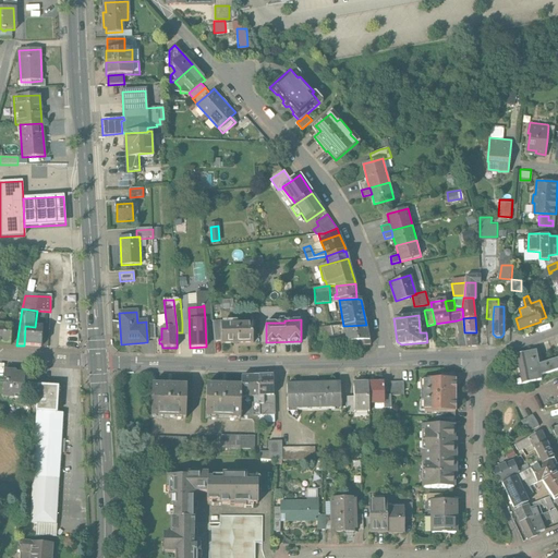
[(222,320),(213,320),(215,342),(221,342),(221,324),(222,324),(222,320)]
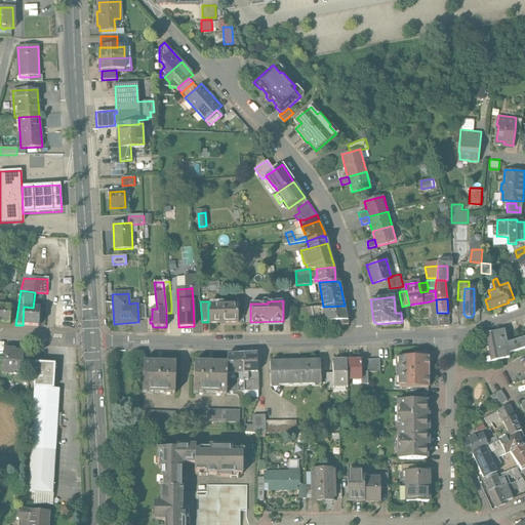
[(209,305),(208,305),(208,322),(208,324),(238,323),(238,305),(209,305)]
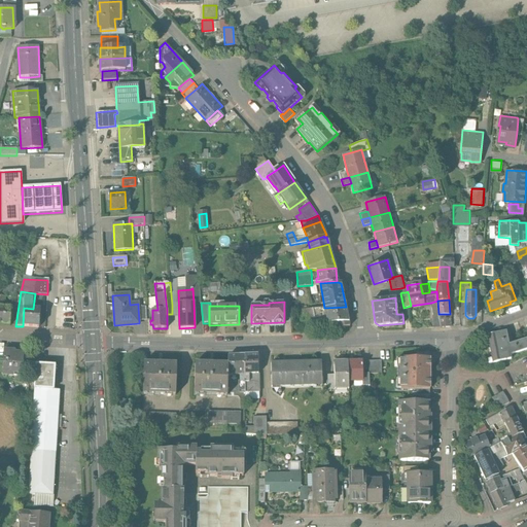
[(146,307),(138,307),(139,321),(146,320),(146,307)]
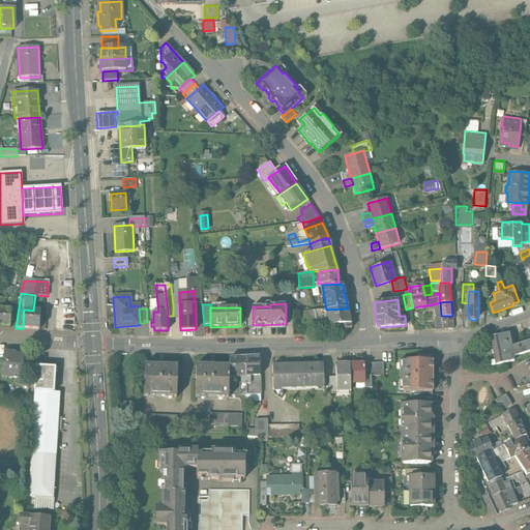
[(348,308),(326,310),(321,310),(322,316),(327,315),(330,325),(341,325),(341,330),(352,328),(348,308)]
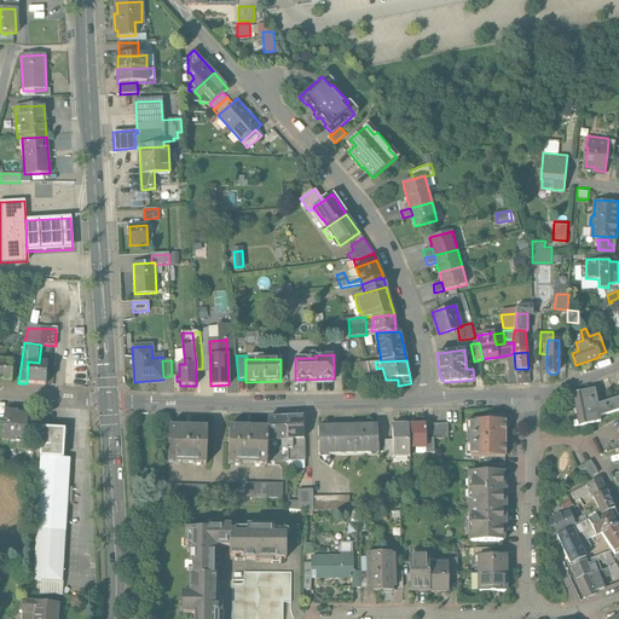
[(0,362),(0,381),(12,382),(13,363),(1,362),(0,362)]
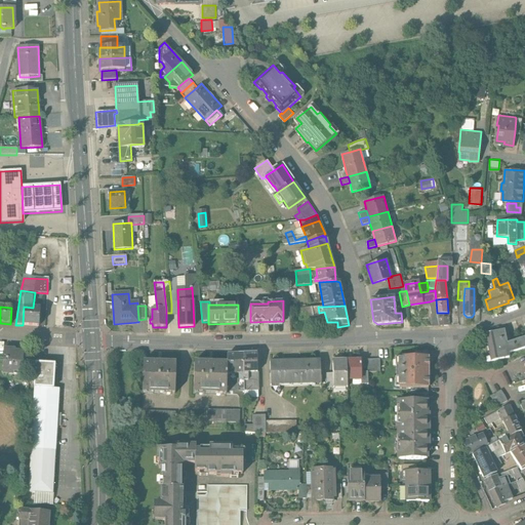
[(33,308),(24,307),(23,325),(39,327),(40,308),(33,308)]
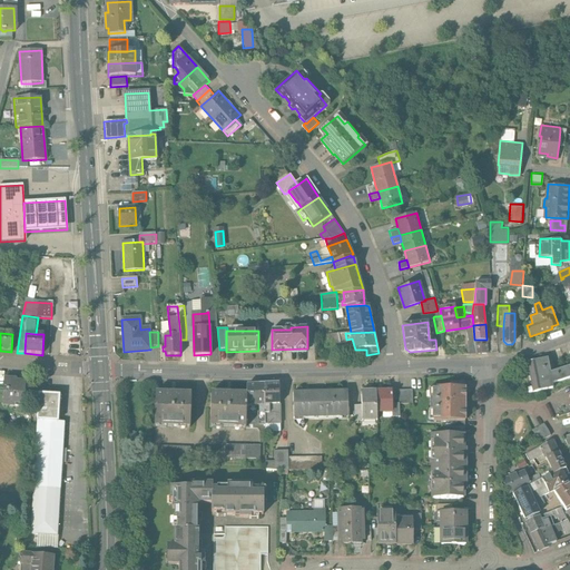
[(341,351),(347,351),(346,340),(345,333),(338,334),(341,350),(341,351)]
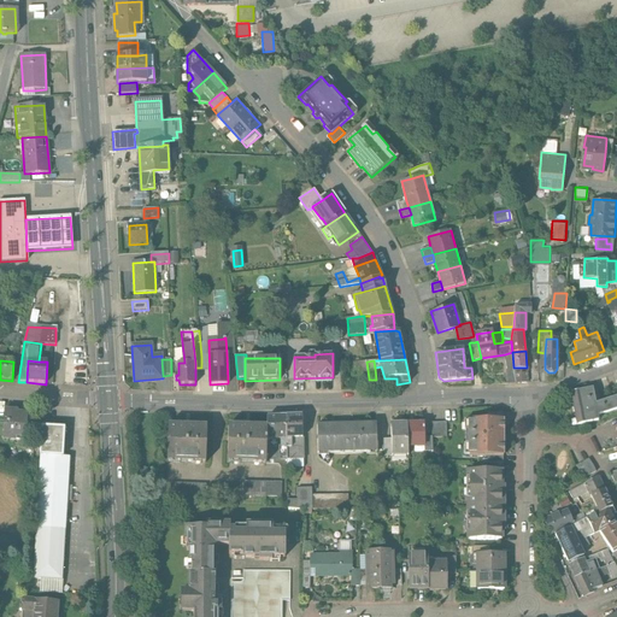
[(369,378),(366,362),(354,363),(357,378),(366,376),(366,380),(369,378)]
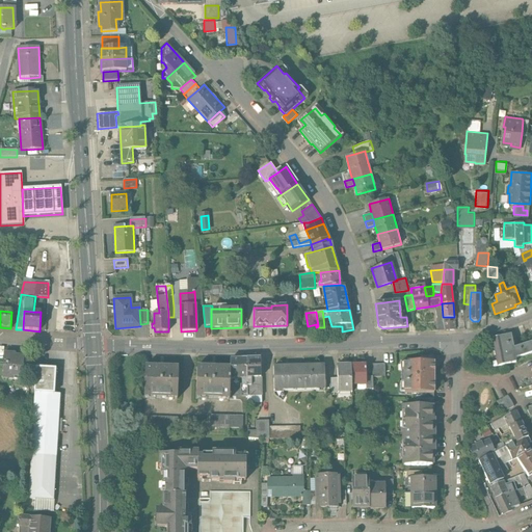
[(510,333),(493,337),(497,360),(494,361),(495,365),(515,361),(515,356),(531,351),(531,348),(530,341),(513,347),(510,333)]
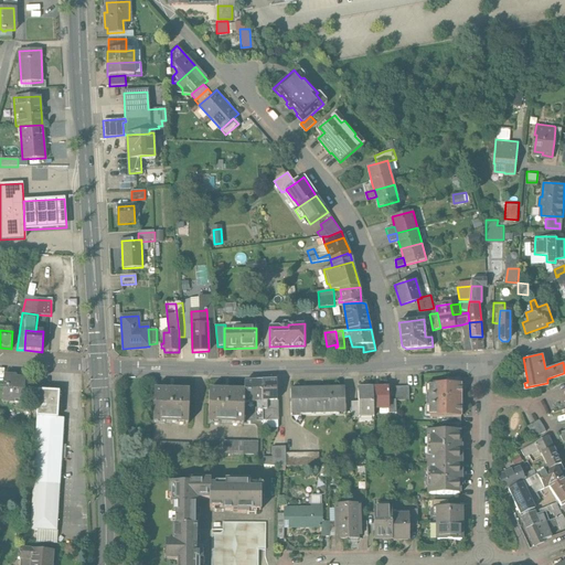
[(4,376),(3,402),(14,402),(14,400),(23,400),(24,380),(16,379),(16,376),(4,376)]
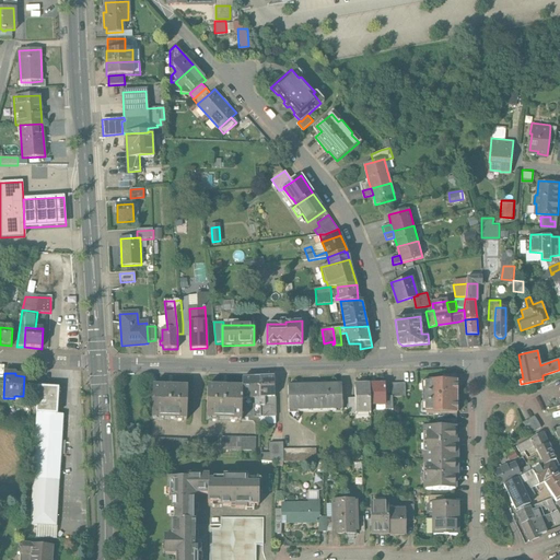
[(275,377),(259,378),(260,398),(266,397),(275,397),(275,377)]
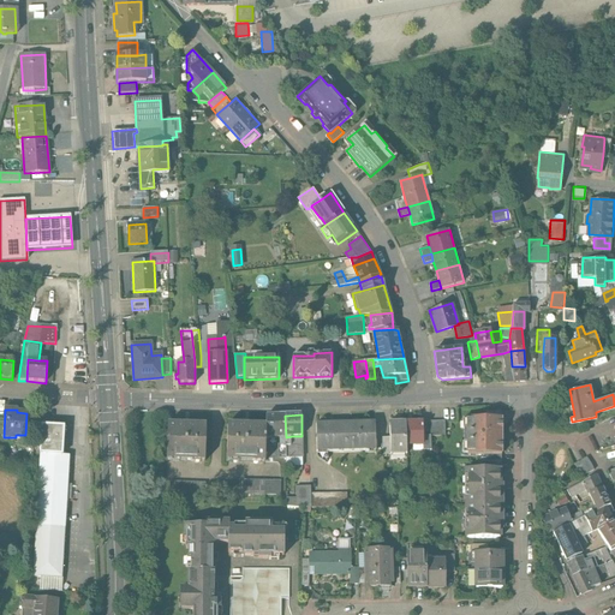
[(267,416),(267,425),(267,437),(280,437),(280,445),(279,445),(279,458),(286,458),(286,437),(285,416),(267,416)]
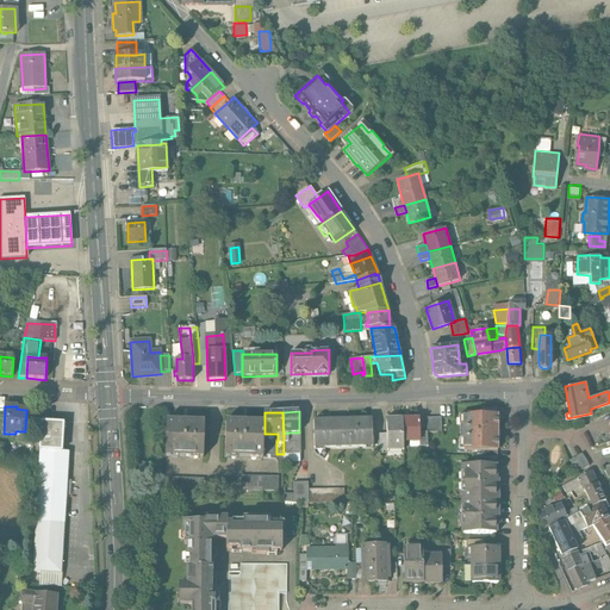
[(498,412),(497,412),(483,412),(465,412),(465,424),(461,424),(461,437),(465,437),(465,449),(483,449),(497,449),(498,449),(498,412)]
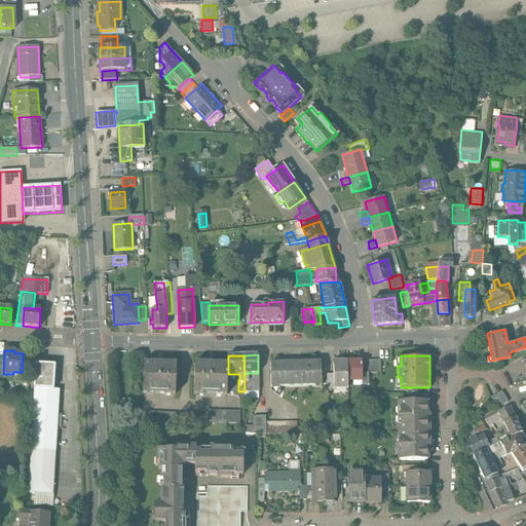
[(368,359),(369,371),(369,372),(381,372),(380,358),(368,359)]
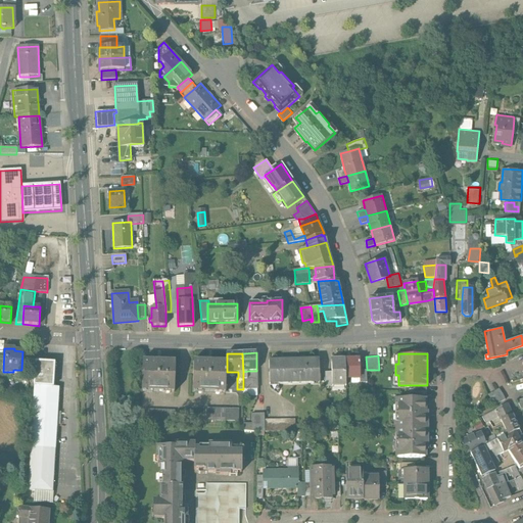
[(346,376),(345,358),(332,359),(333,382),(346,382),(346,376)]
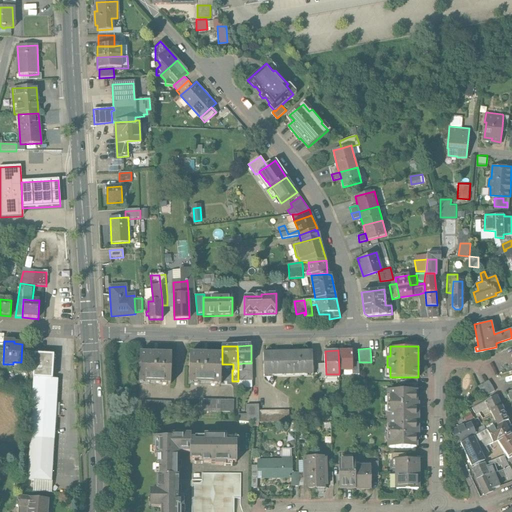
[(352,350),(338,350),(339,368),(353,368),(353,361),(352,350)]
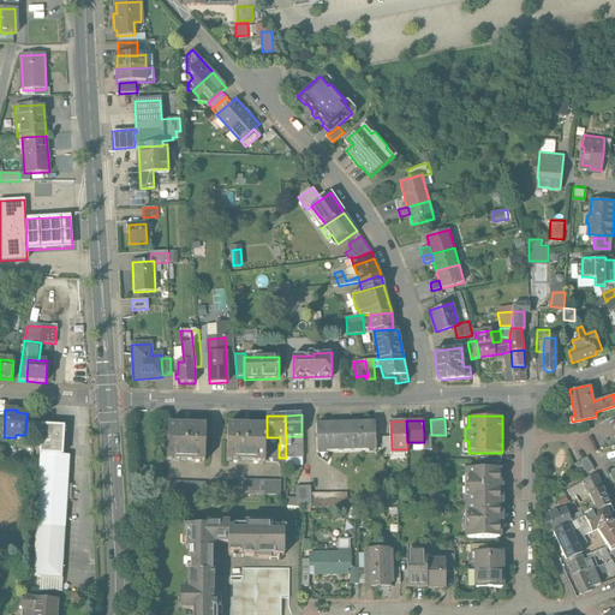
[(375,422),(316,424),(317,451),(376,449),(375,422)]
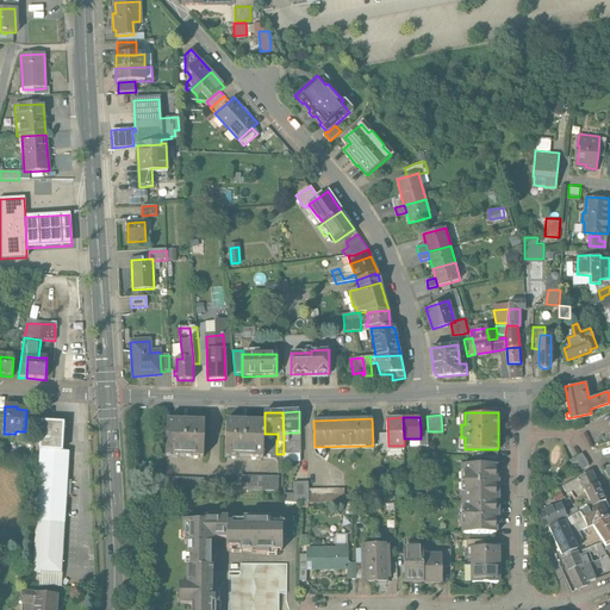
[(204,422),(167,421),(166,456),(203,458),(204,422)]
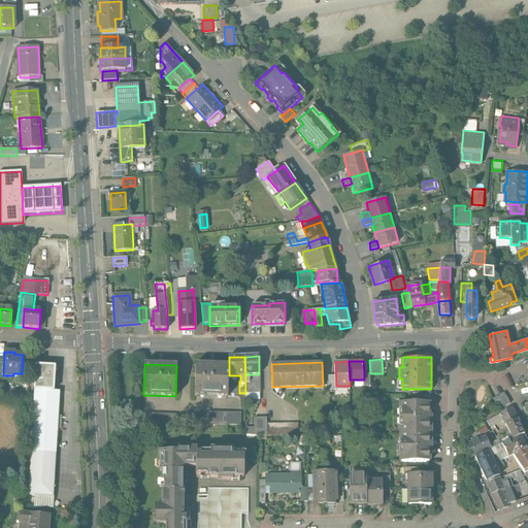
[(229,375),(229,365),(197,364),(196,395),(228,396),(229,375)]
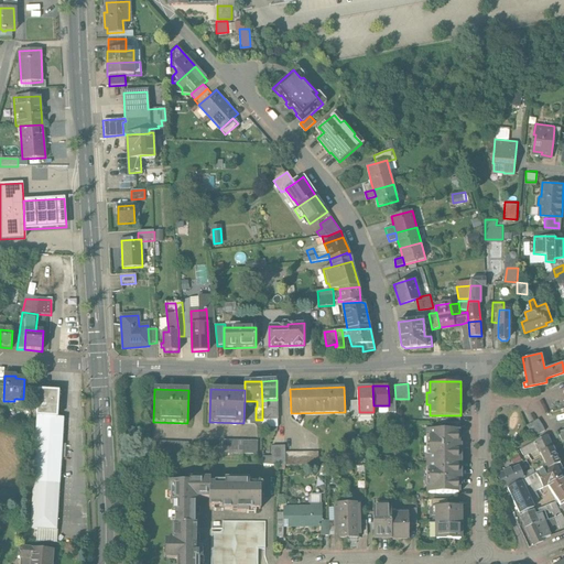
[(36,418),(38,418),(53,419),(54,403),(58,403),(58,391),(38,390),(36,418)]
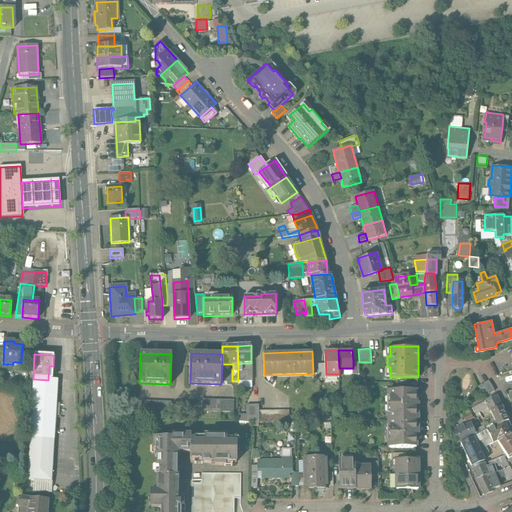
[(245,369),(243,366),(243,363),(238,364),(238,381),(242,381),(252,381),(252,371),(247,371),(247,369),(245,369)]
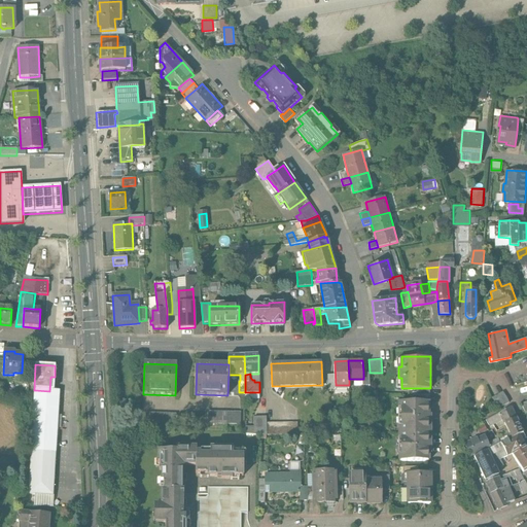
[(510,400),(505,393),(503,389),(498,392),(503,403),(510,400)]
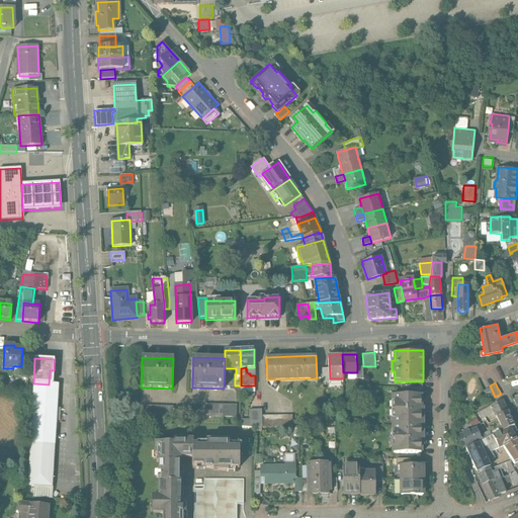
[(34,383),(27,486),(34,487),(52,488),(59,384),(53,384),(49,384),(34,383)]
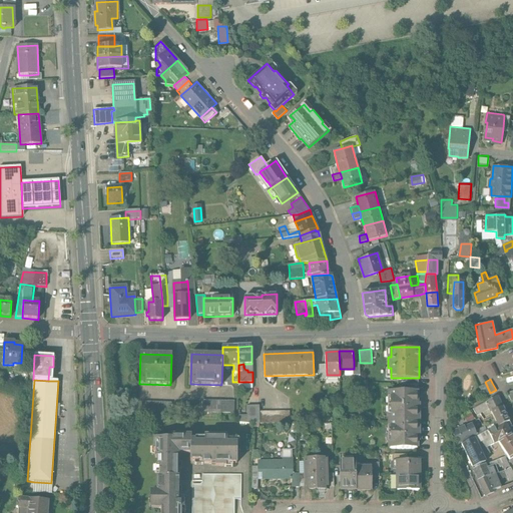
[(479,385),(485,396),(490,393),(485,382),(479,385)]
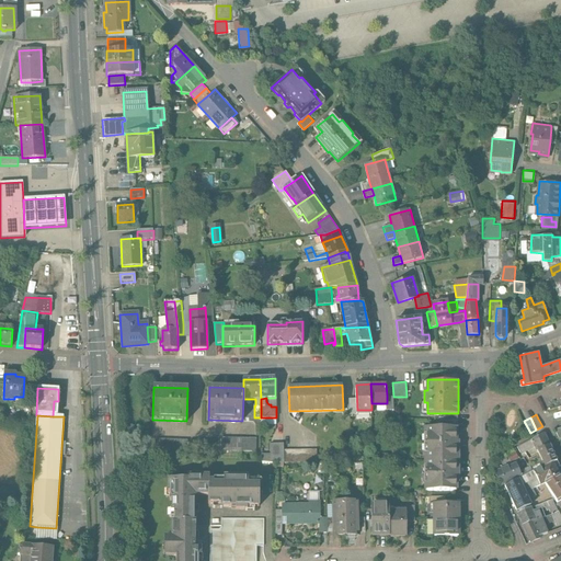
[(458,445),(457,445),(457,426),(426,426),(426,443),(425,443),(425,458),(458,458),(458,445)]
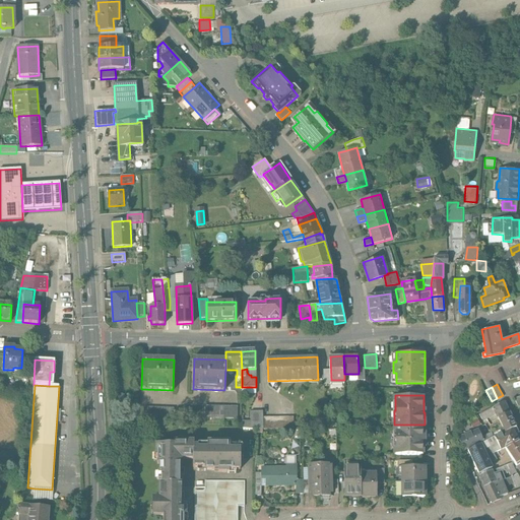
[(496,410),(499,415),(510,409),(505,399),(493,405),(480,412),(483,417),(484,416),(493,412),(496,410)]
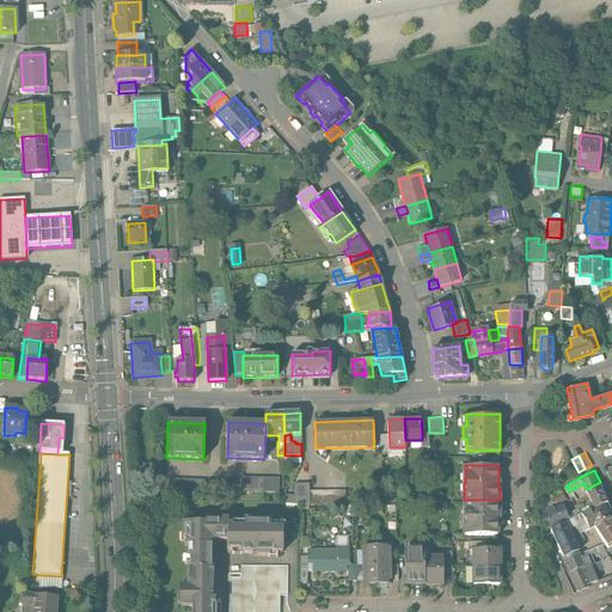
[(280,477),(240,477),(240,491),(280,491),(280,477)]
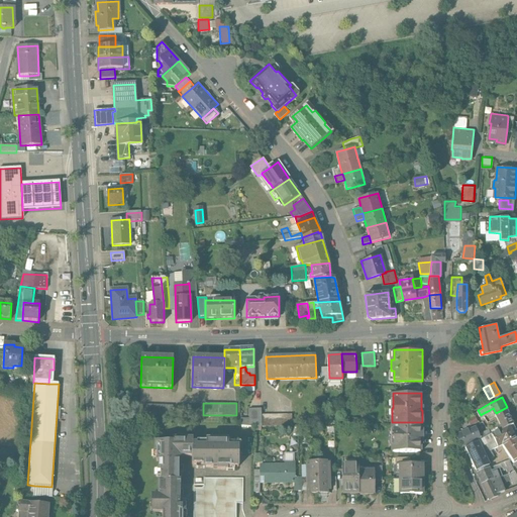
[(173,405),(144,405),(144,415),(173,416),(173,405)]
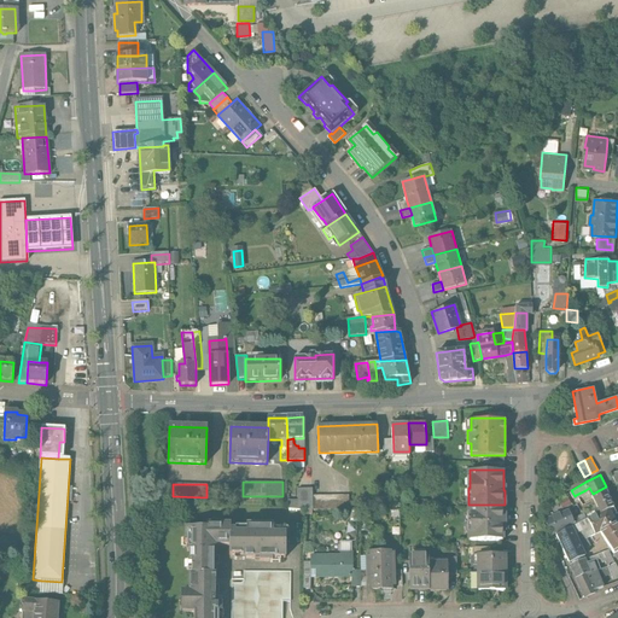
[(614,505),(606,487),(593,494),(601,511),(614,505)]
